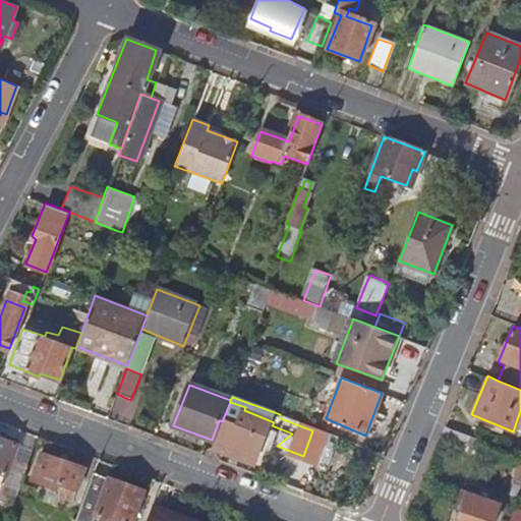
[(245,407),(230,402),(222,421),(213,447),(215,449),(219,454),(226,454),(245,462),(253,443),(258,446),(266,444),(272,425),(274,422),(244,410),(245,407)]
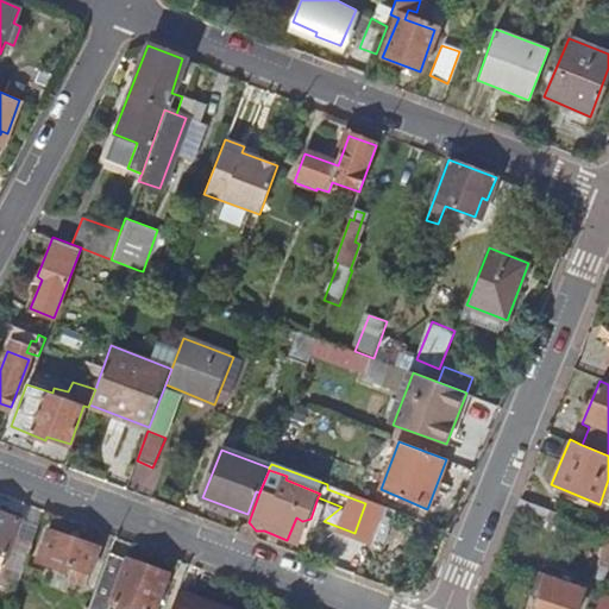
[(540,525),(547,507),(520,496),(513,514),(540,525)]
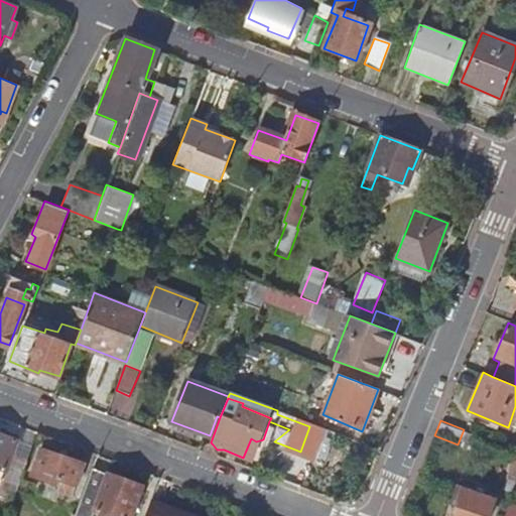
[(326,431),(309,426),(300,452),(315,458),(326,431)]
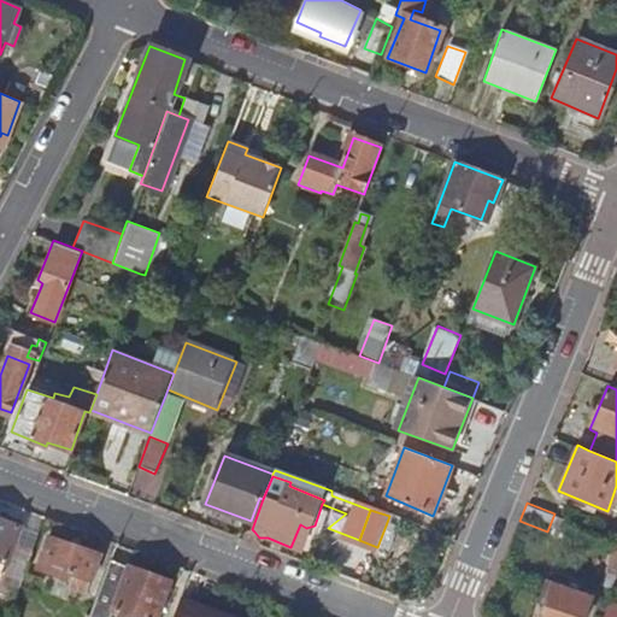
[(0,558),(9,562),(22,524),(0,516),(0,558)]
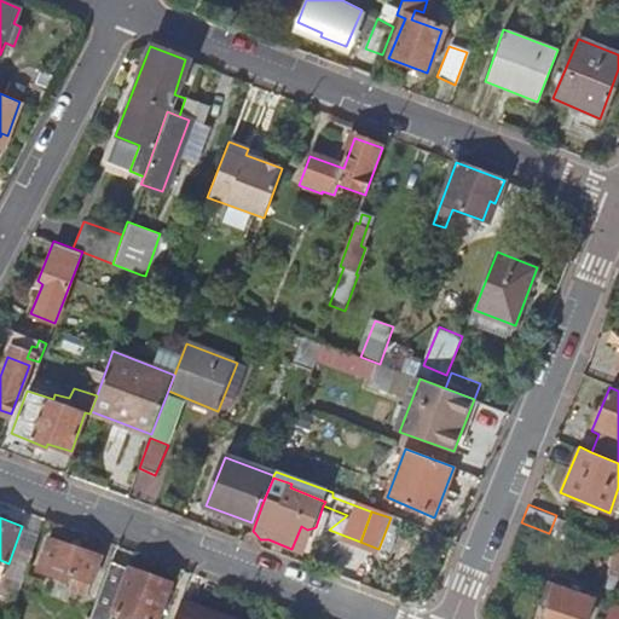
[(40,561),(91,580),(100,555),(48,536),(40,561)]
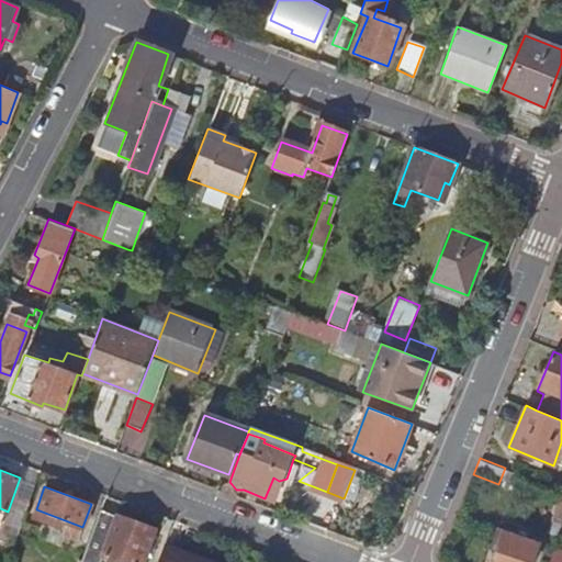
[(548,531),(558,536),(561,525),(561,521),(561,489),(560,489),(552,510),(555,513),(548,531)]
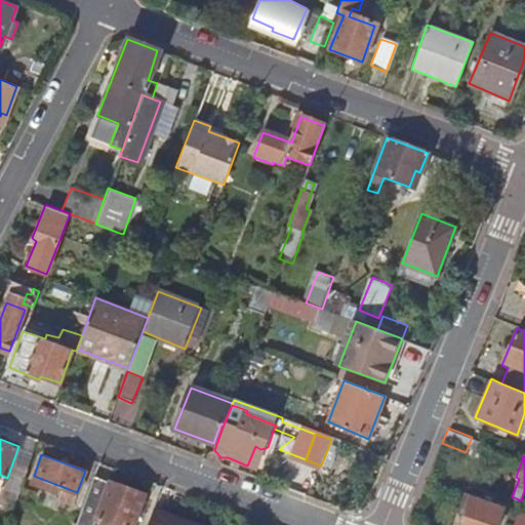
[(108,480),(93,475),(75,524),(94,524),(97,520),(111,524),(132,524),(146,492),(110,479),(108,480)]
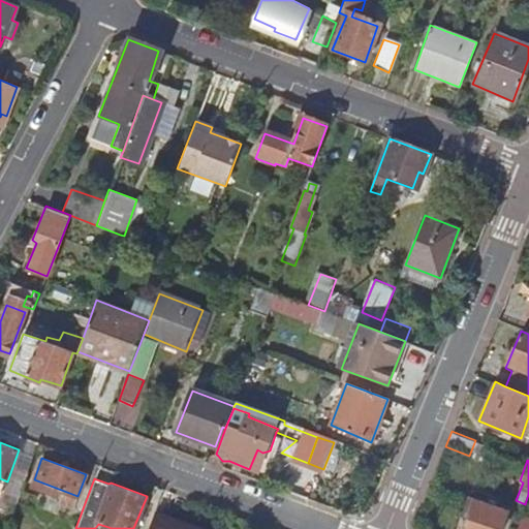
[(458,528),(500,528),(506,512),(469,499),(458,528)]
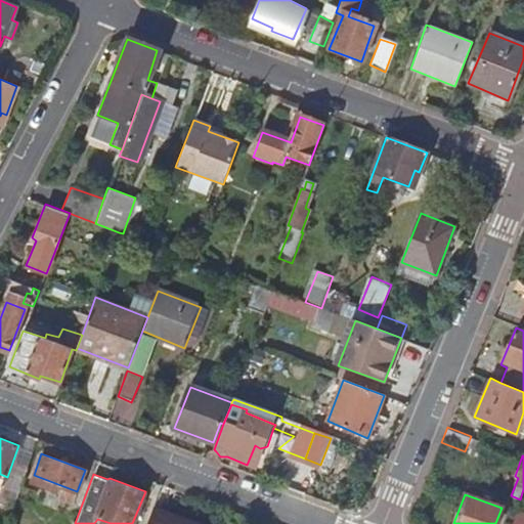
[(145,523),(199,523),(193,522),(188,523),(186,523),(178,521),(175,515),(153,506),(145,523)]
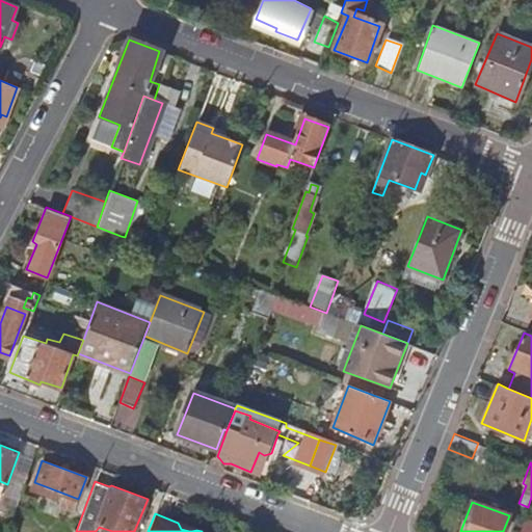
[(531,531),(531,517),(529,516),(522,531),(531,531)]
